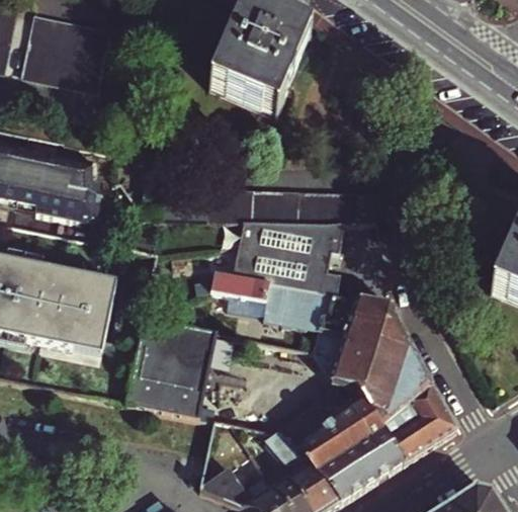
[(16,9),(0,5),(0,70),(3,72),(16,9)]
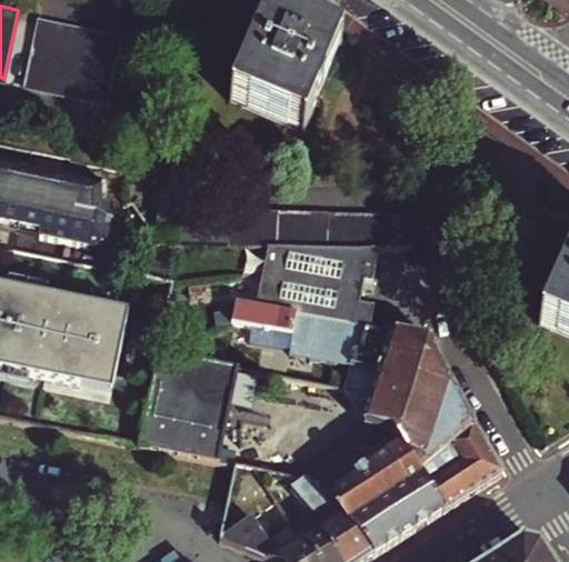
[(269,8),(231,97),(305,128),(340,41),(269,8)]
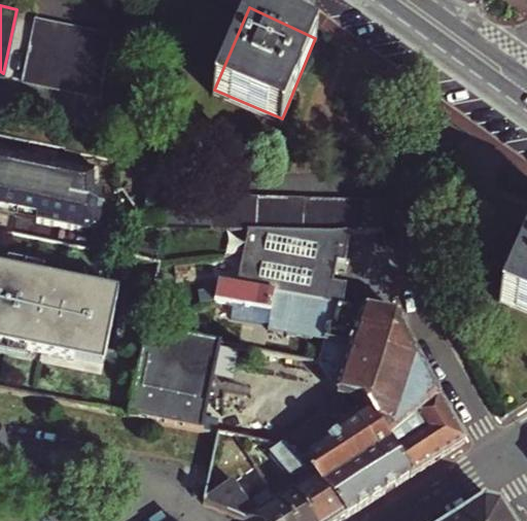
[(36,13),(22,77),(100,94),(104,60),(113,29),(36,13)]
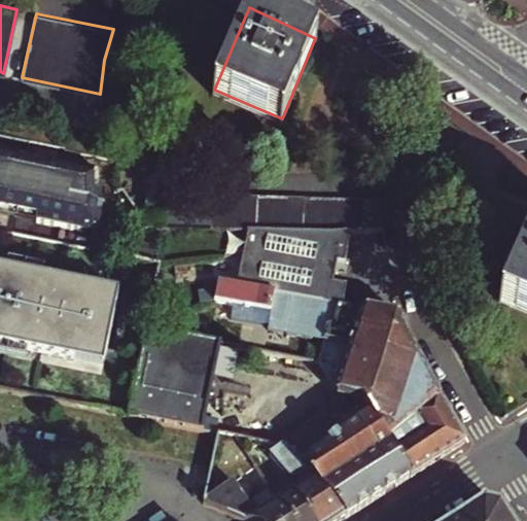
[(98,166),(0,145),(0,208),(97,230),(103,200),(101,199),(98,166)]
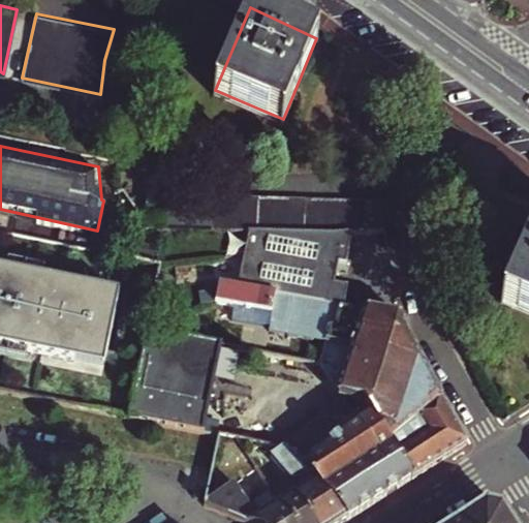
[(164,224),(165,192),(165,187),(146,187),(145,223),(164,224)]
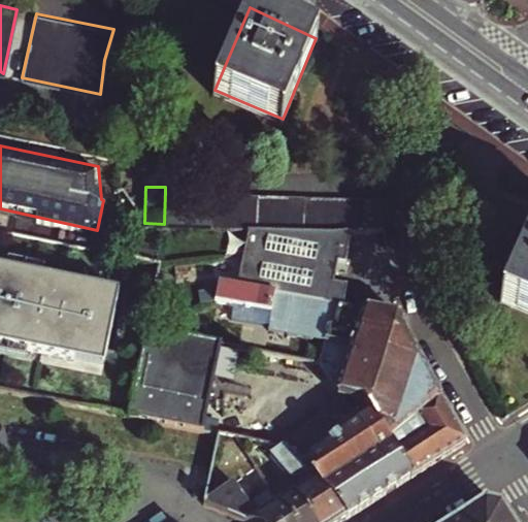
[(180,224),(182,193),(165,192),(164,224),(180,224)]
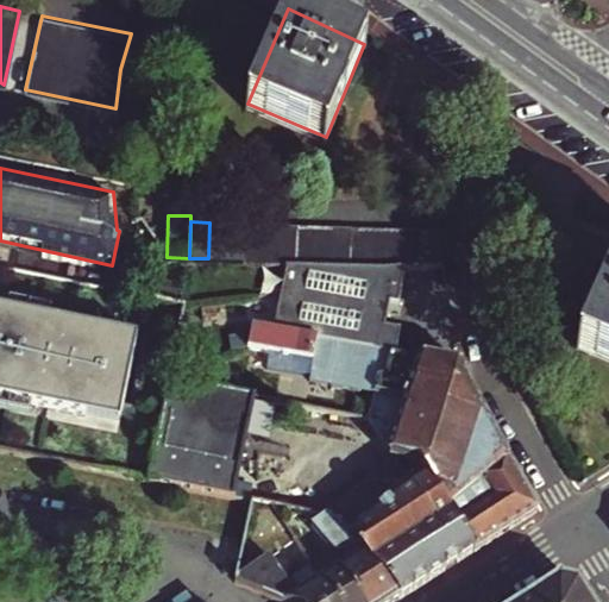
[(226,258),(226,223),(209,223),(208,258),(226,258)]
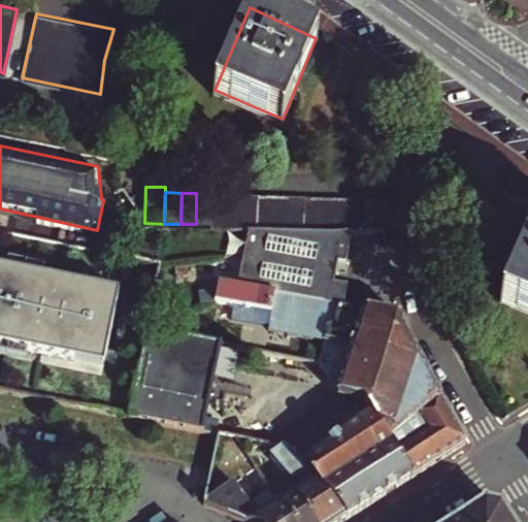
[(211,225),(212,193),(196,193),(196,224),(211,225)]
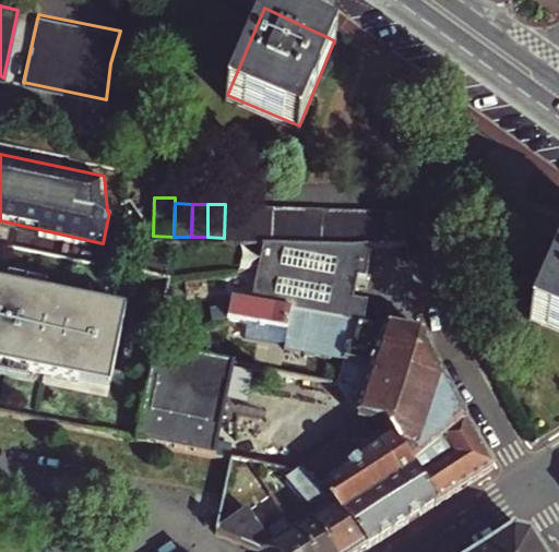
[(239,238),(240,205),(225,204),(224,238),(239,238)]
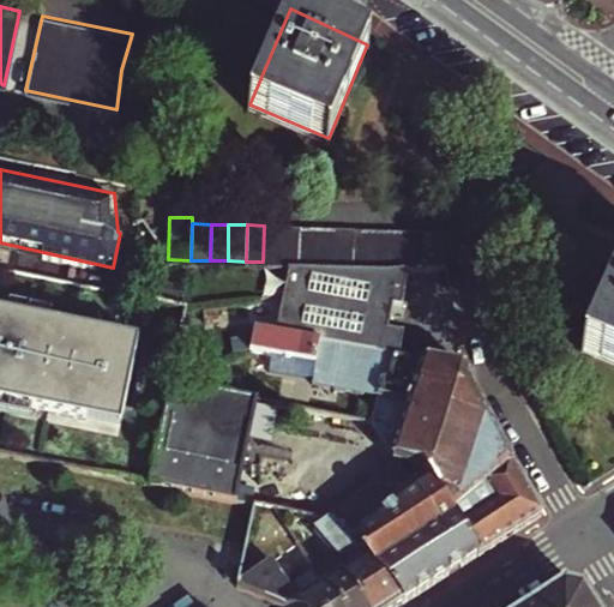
[(282,263),(282,226),(264,226),(263,262),(282,263)]
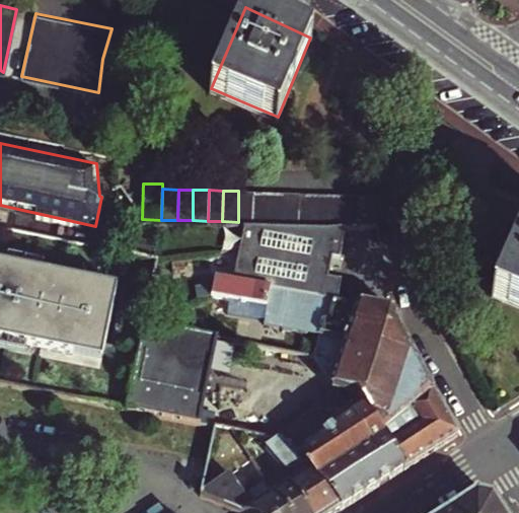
[(252,222),(253,192),(238,191),(238,222),(244,222),(252,222)]
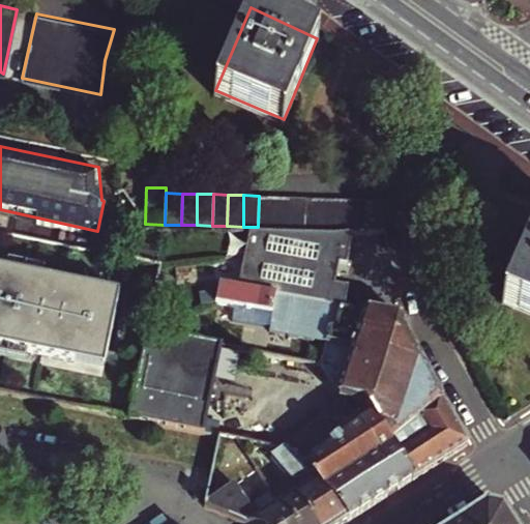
[(273,228),(274,196),(259,196),(258,227),(273,228)]
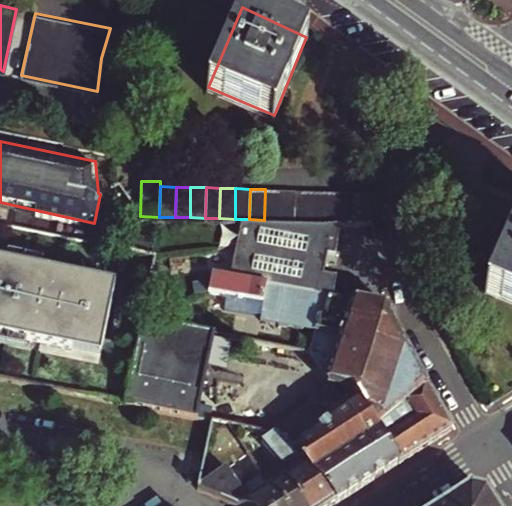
[(279,220),(280,190),(265,189),(264,220),(279,220)]
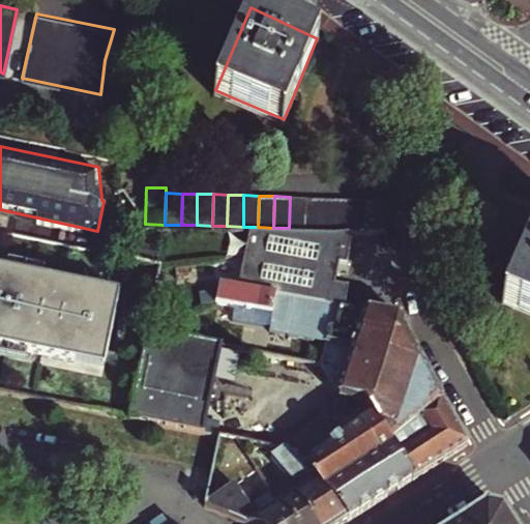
[(304,229),(306,197),(290,197),(289,228),(304,229)]
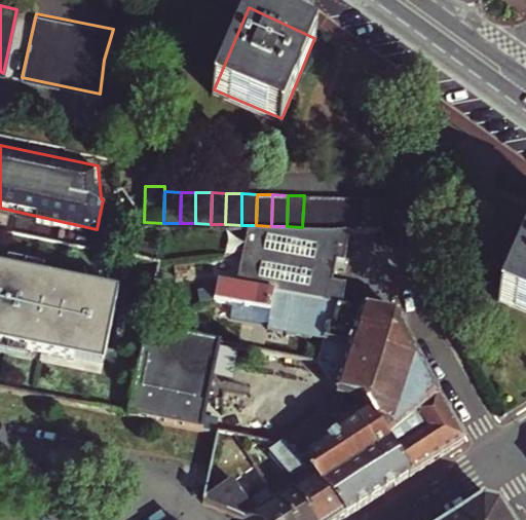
[(318,227),(320,196),(304,195),(302,227),(318,227)]
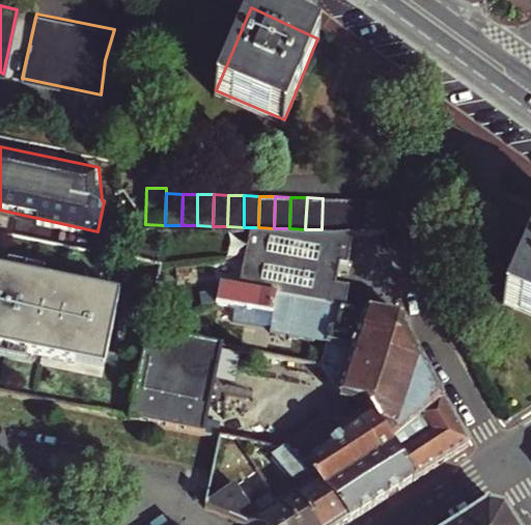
[(337,230),(338,198),(323,198),(322,229),(337,230)]
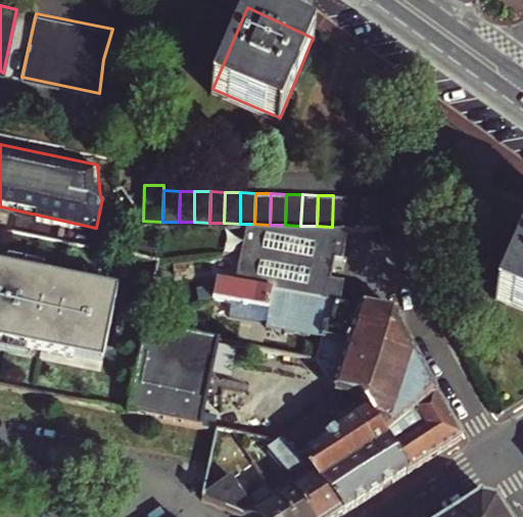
[(346,225),(347,196),(333,195),(332,227),(346,225)]
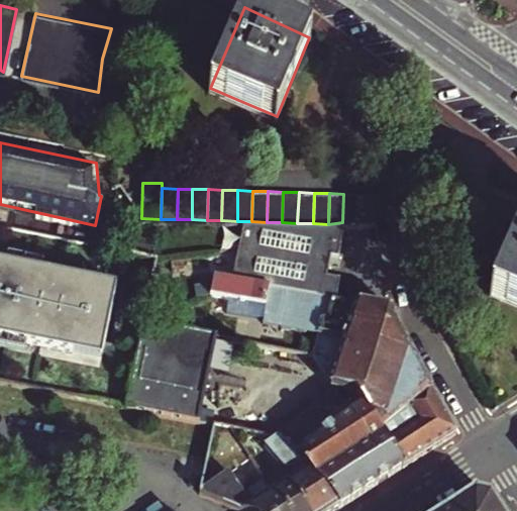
[(342,222),(358,221),(359,194),(343,194),(342,222)]
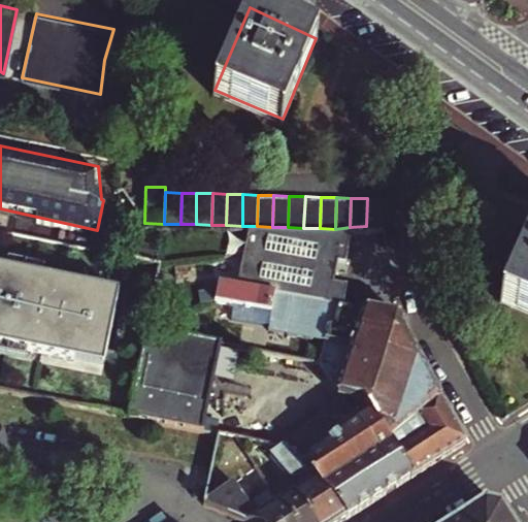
[(317,361),(336,391),(363,398),(411,472),(465,437),(409,338),(399,313),(358,303),(370,238),(388,242),(383,225),(366,226),(350,227),(335,229),(320,228),(303,228),(288,227),(272,227),(257,226),(249,226),(235,281),(217,276),(211,295),(268,308),(264,326),(322,339),(317,361)]
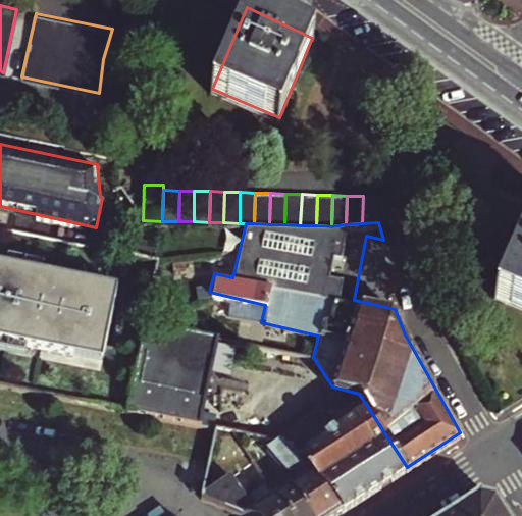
[(521,227),(492,295),(521,307),(521,227)]
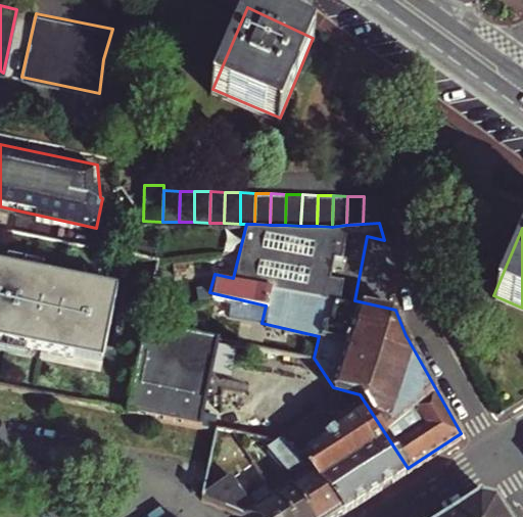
[(0,345),(102,368),(120,289),(0,264),(0,345)]
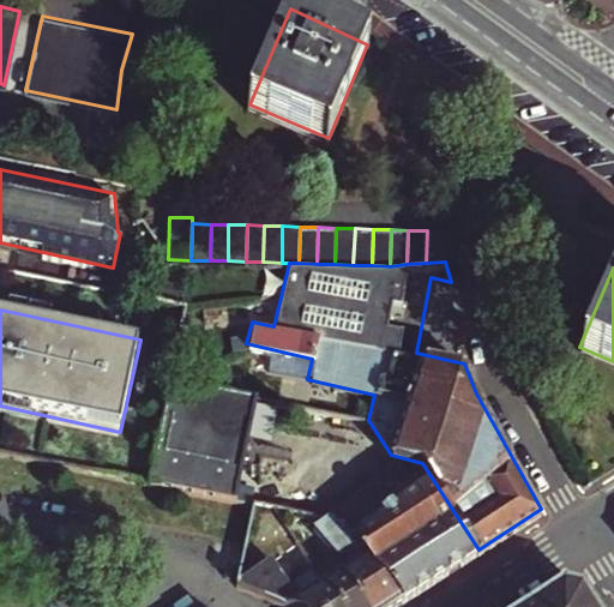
[(170,374),(149,479),(234,496),(257,395),(170,374)]
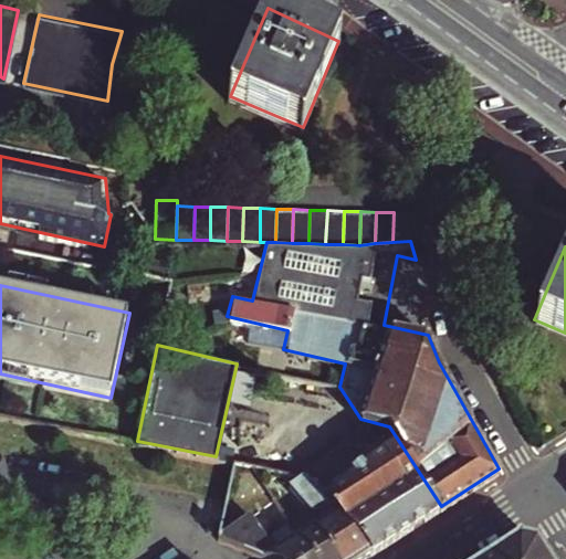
[(296,470),(302,475),(303,476),(373,549),(441,506),(389,426),(360,419),(379,449),(360,460),(344,436),(296,470)]
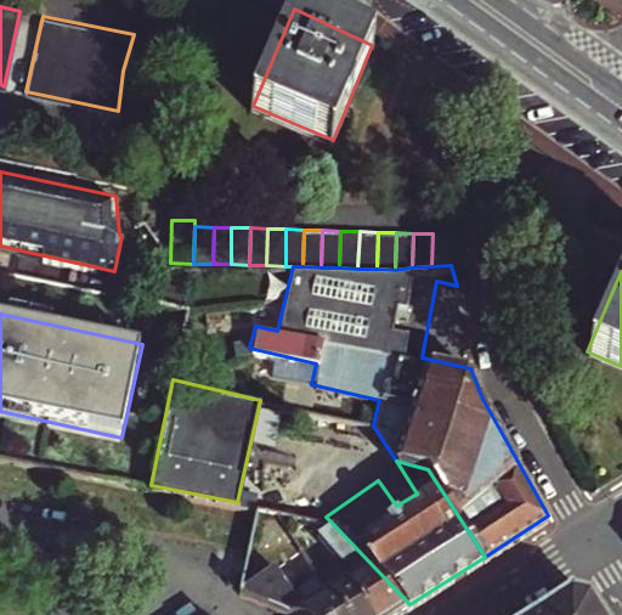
[(348,563),(324,576),(333,587),(348,577),(372,614),(393,614),(410,604),(333,524),(332,523),(320,534),(348,563)]
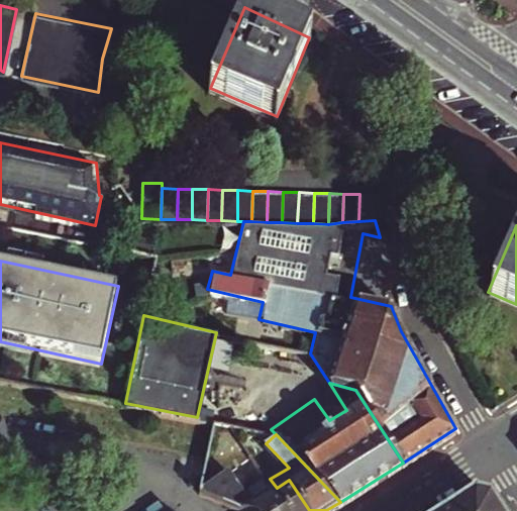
[(227,470),(197,487),(250,510),(309,510),(289,480),(277,488),(270,479),(265,473),(241,486),(227,470)]
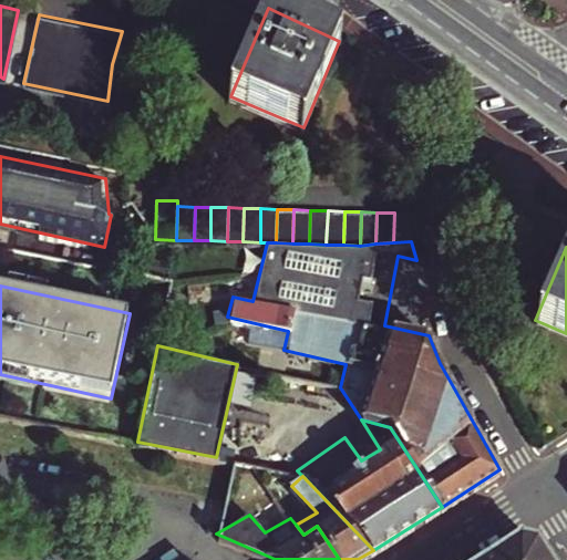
[(547,559),(534,539),(519,535),(481,559),(547,559)]
